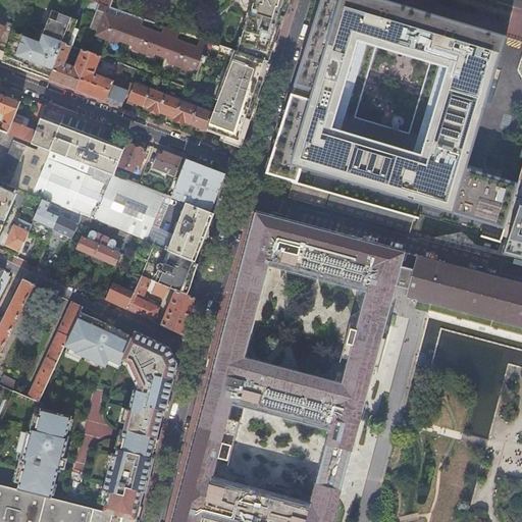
[(239,47),(238,52),(269,63),(271,56),(274,48),(280,29),(281,25),(277,24),(280,16),(280,13),(281,11),(285,12),(289,0),(257,0),(257,1),(257,2),(254,4),(250,16),(249,16),(247,22),(244,32),(242,38),(239,47)]
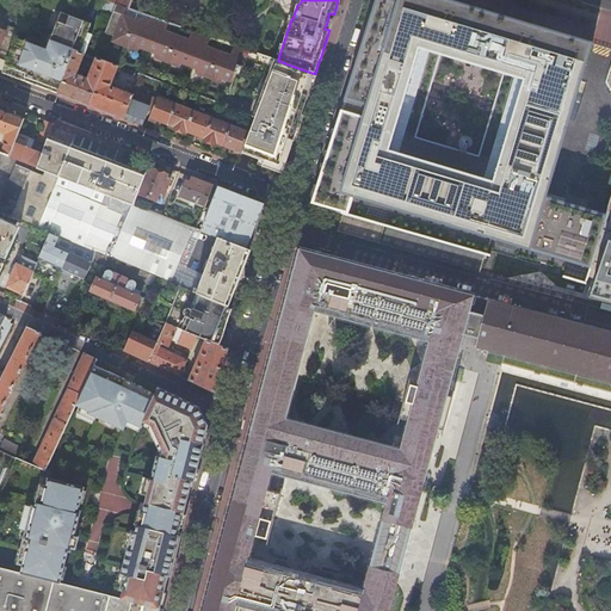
[(609,215),(547,197),(593,43),(497,14),(448,0),(399,0),(399,2),(390,0),(376,0),(312,205),(339,214),(349,216),(353,198),(591,269),(603,232),(609,215)]
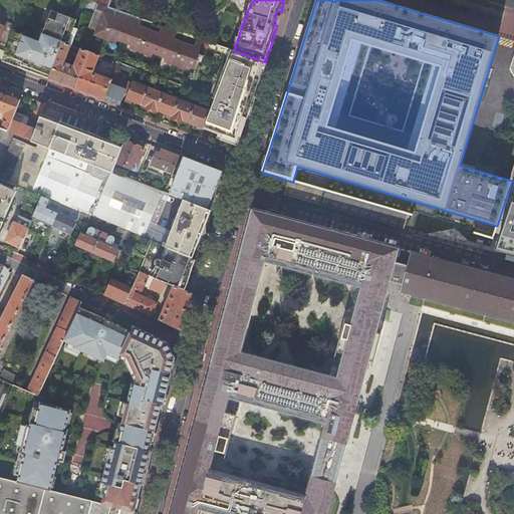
[(98,4),(89,1),(86,9),(95,12),(98,4)]
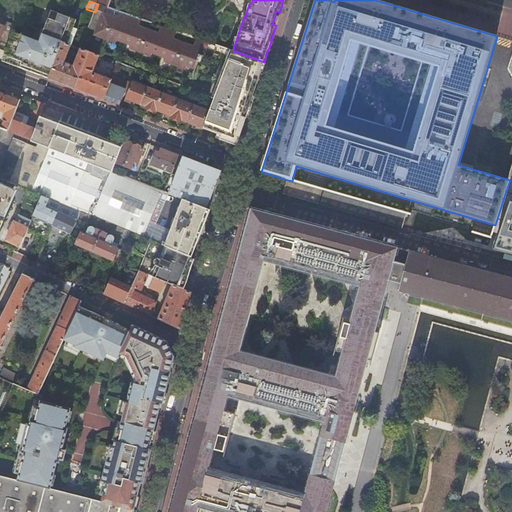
[(176,32),(160,26),(158,34),(138,27),(141,19),(125,14),(123,20),(103,13),(106,7),(98,4),(95,12),(89,27),(96,30),(94,33),(116,41),(117,38),(131,43),(129,46),(151,55),(152,51),(166,56),(164,60),(186,68),(187,65),(194,67),(202,48),(223,56),(208,97),(214,99),(209,111),(203,128),(212,131),(221,135),(221,136),(238,143),(244,125),(255,89),(264,62),(233,51),(196,39),(193,47),(173,40),(176,32)]
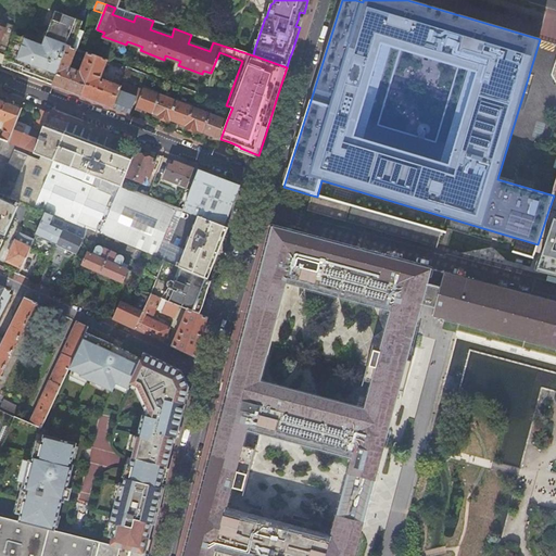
[(40,80),(53,86),(62,63),(68,46),(76,49),(83,32),(79,29),(83,21),(61,13),(58,22),(52,20),(48,30),(43,41),(42,45),(14,34),(9,49),(2,66),(14,71),(40,80)]
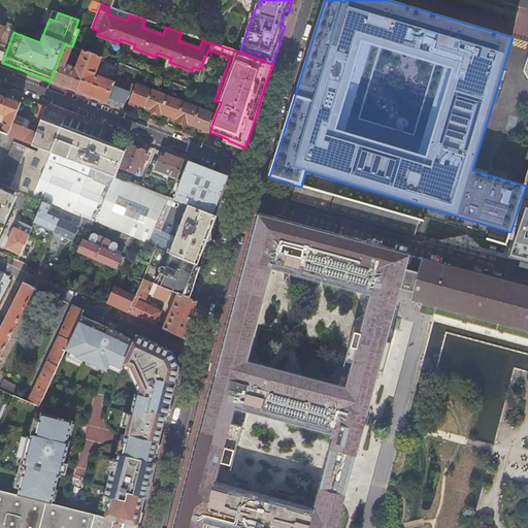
[(0,42),(8,46),(13,32),(17,25),(0,19),(0,42)]
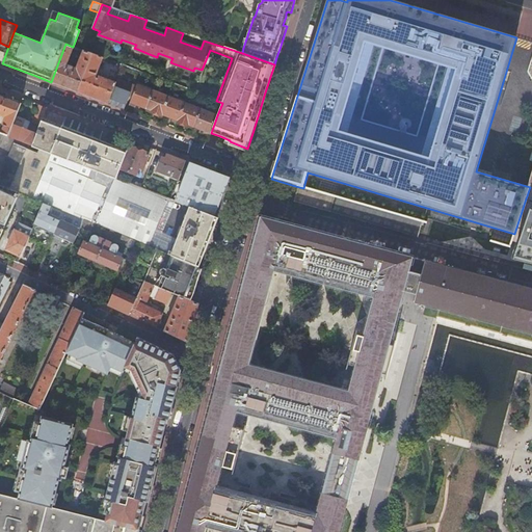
[(65,44),(59,60),(51,82),(57,84),(78,92),(92,54),(83,51),(73,47),(65,44)]
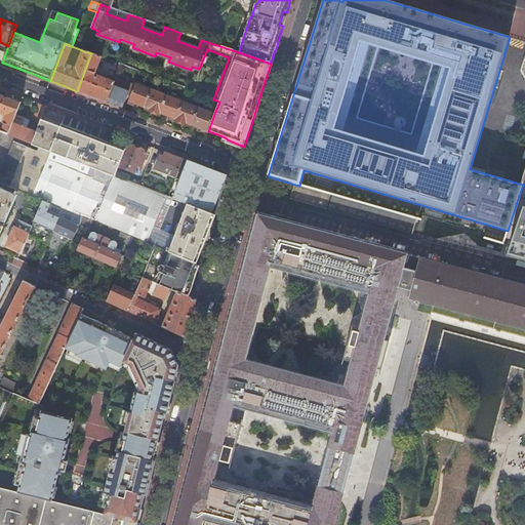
[(113,85),(115,81),(97,75),(96,77),(94,76),(102,57),(94,54),(91,53),(77,91),(92,96),(107,103),(113,85)]
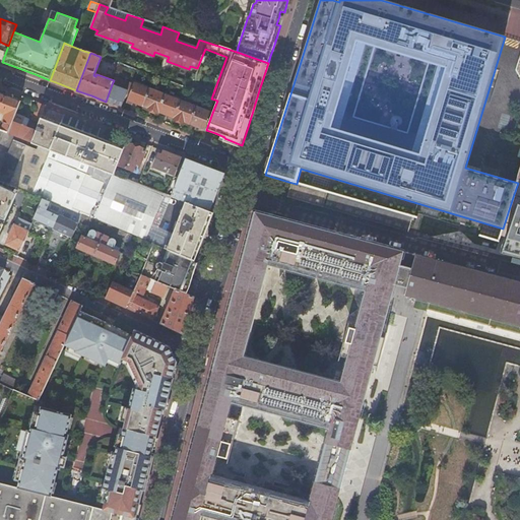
[(133,85),(114,78),(114,80),(112,84),(128,90),(130,91),(133,85)]
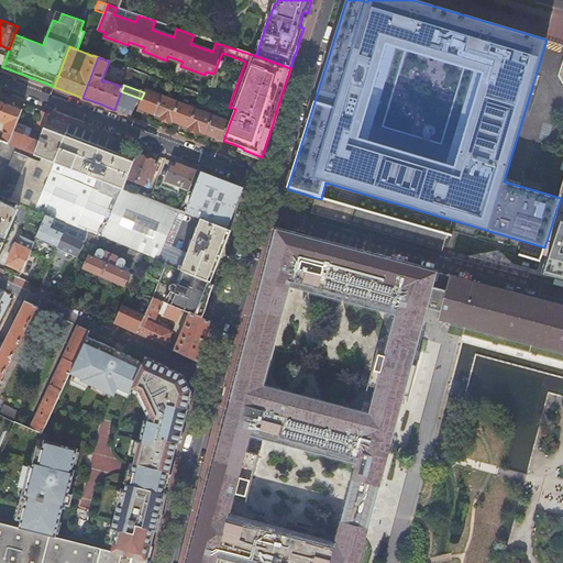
[(155,114),(162,97),(145,90),(144,92),(141,99),(138,108),(142,110),(155,114)]
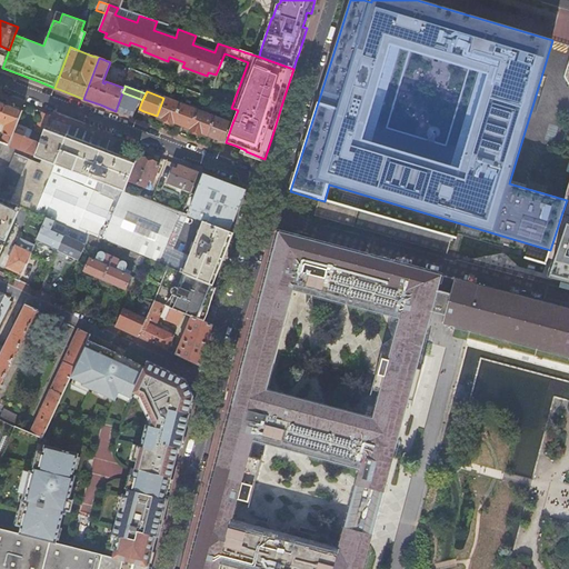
[(140,99),(122,92),(116,111),(129,116),(133,118),(140,99)]
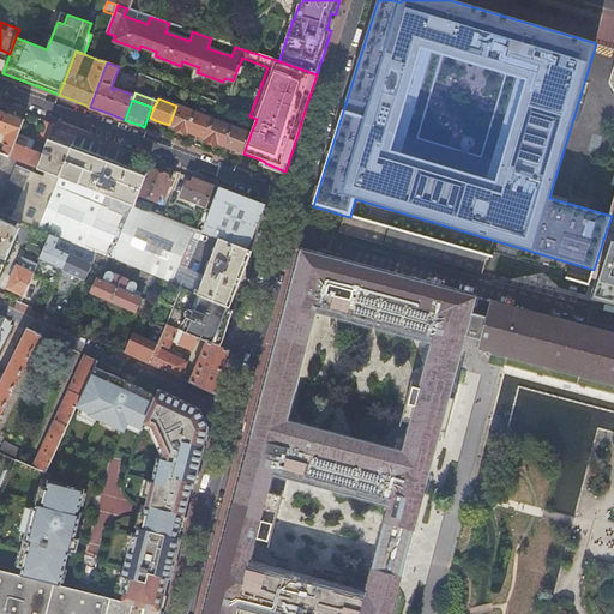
[(186,133),(194,112),(176,106),(169,125),(175,127),(174,130),(179,131),(186,133)]
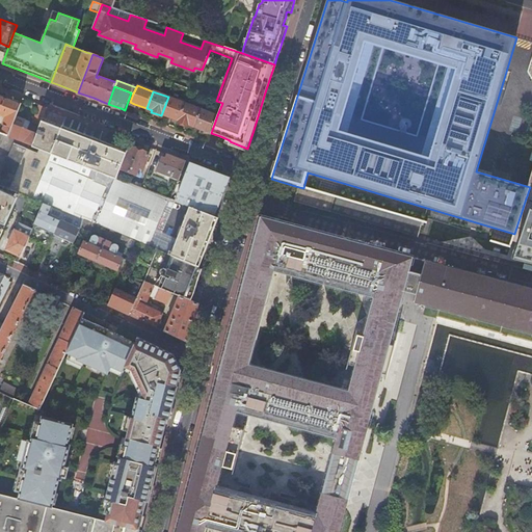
[(0,95),(0,114),(6,116),(3,125),(10,128),(16,116),(21,104),(6,98),(0,95)]
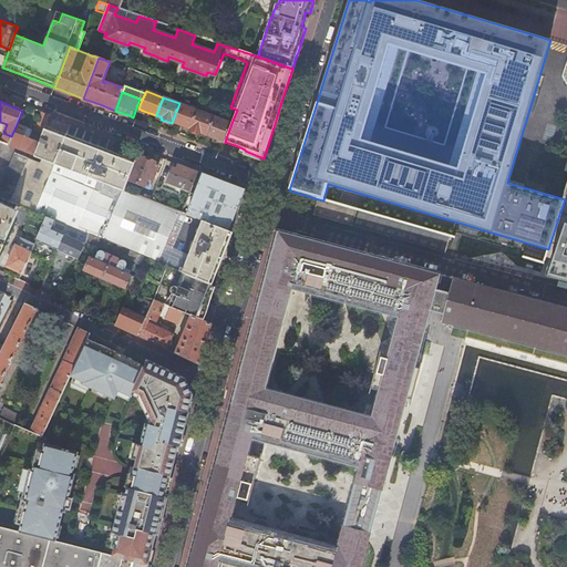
[(189,129),(196,110),(179,103),(172,123),(173,124),(174,122),(181,125),(189,129)]
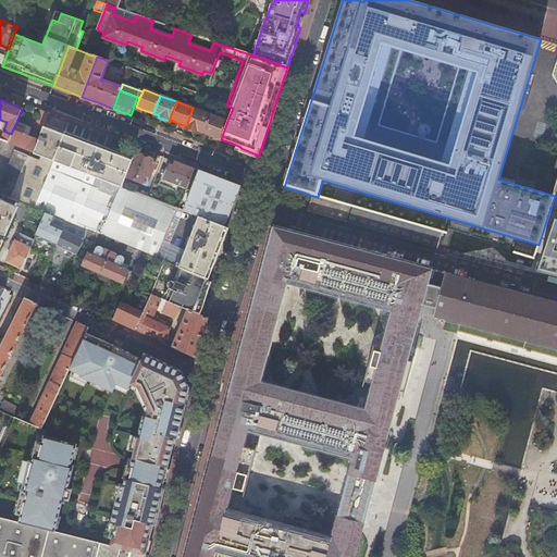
[(202,133),(209,114),(193,108),(186,126),(187,126),(186,127),(194,131),(197,132),(198,131),(202,133)]
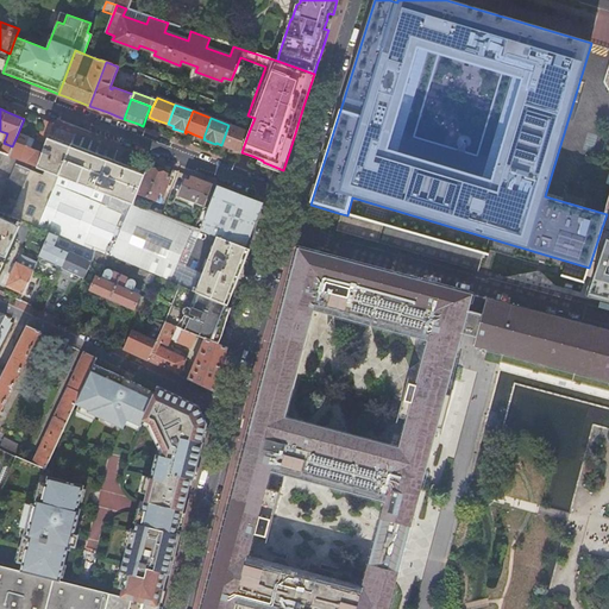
[(38,138),(46,142),(49,136),(54,124),(45,120),(38,138)]
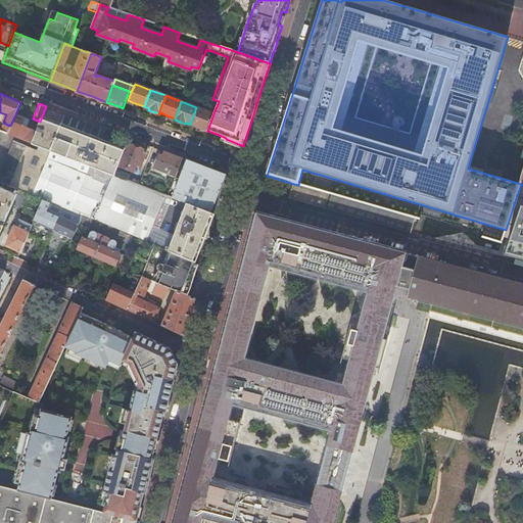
[(214,113),(196,107),(190,125),(202,129),(207,131),(214,113)]
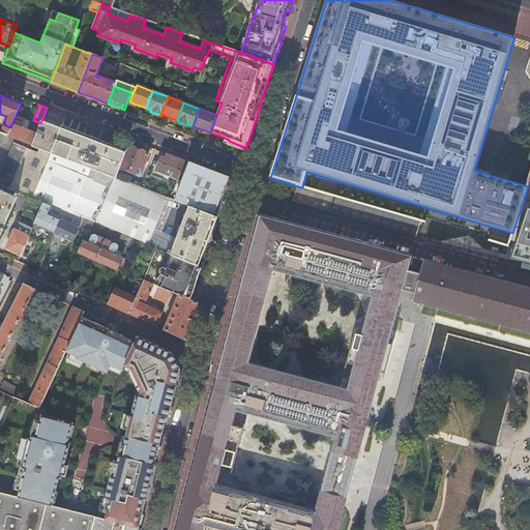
[(25,120),(16,116),(10,127),(8,136),(32,145),(36,134),(22,128),(25,120)]
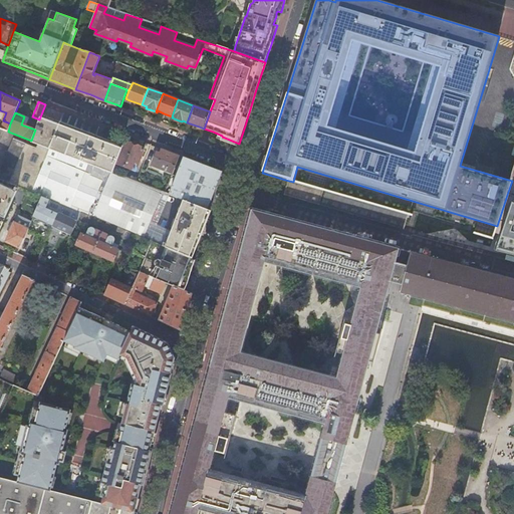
[(112,174),(113,172),(116,164),(123,147),(99,137),(95,136),(98,127),(63,113),(60,121),(49,148),(112,174)]
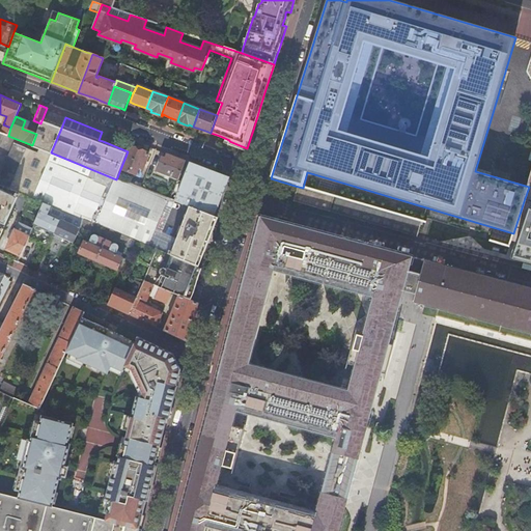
[(2,191),(0,189),(0,223),(4,226),(19,193),(32,198),(48,161),(51,152),(62,126),(46,119),(43,118),(40,123),(36,134),(32,145),(39,148),(37,152),(15,143),(0,176),(0,186),(3,188),(2,191)]
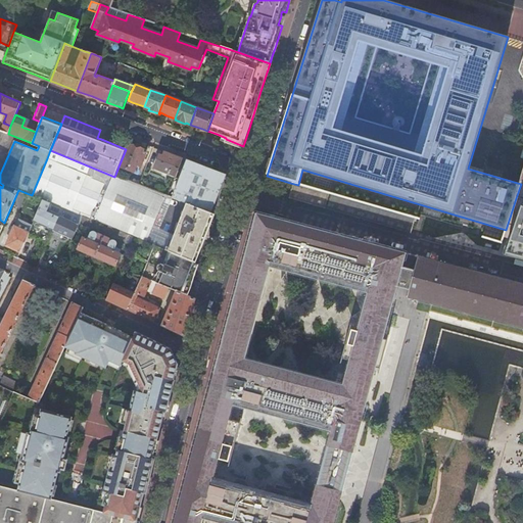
[(10,126),(3,123),(0,130),(8,134),(10,126)]
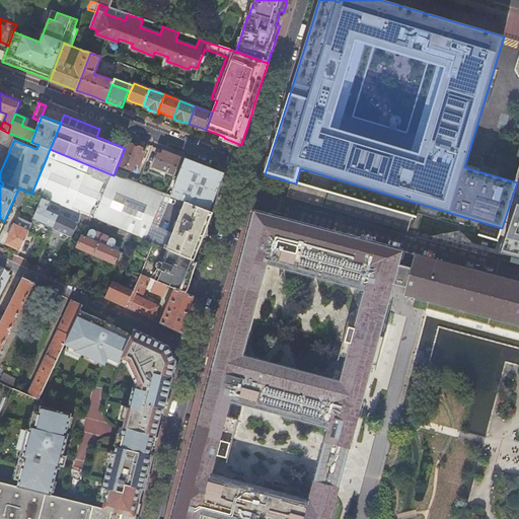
[(127,143),(125,148),(118,165),(137,172),(145,150),(136,147),(127,143)]
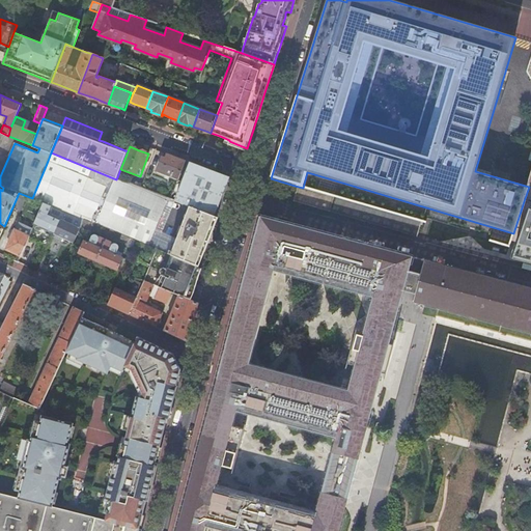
[(167,154),(165,159),(163,158),(162,157),(160,163),(156,172),(177,180),(182,169),(185,161),(167,154)]
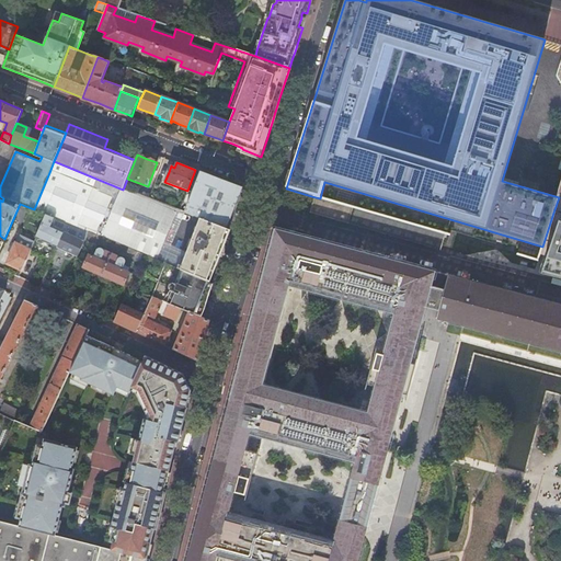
[(149,198),(124,187),(123,190),(118,199),(112,197),(114,194),(53,168),(50,170),(34,209),(44,214),(65,222),(87,231),(98,236),(106,239),(114,242),(142,254),(156,260),(161,247),(176,208),(149,198)]
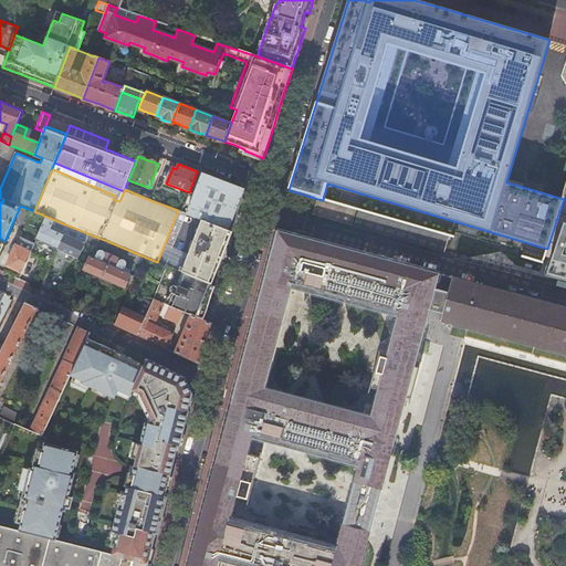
[(192,199),(187,213),(201,220),(229,230),(232,223),(244,189),(202,174),(199,182),(192,199)]
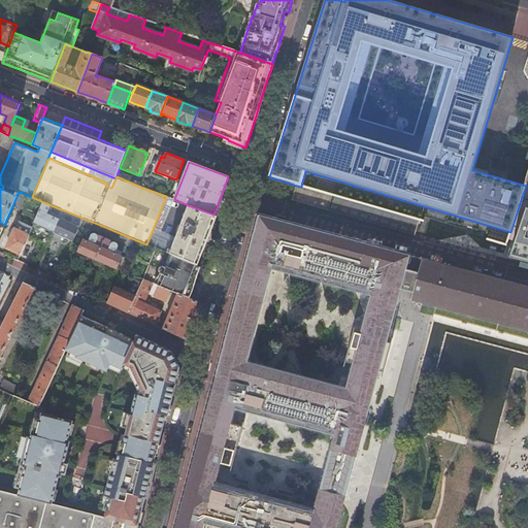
[(183,169),(180,168),(176,179),(174,184),(179,186),(186,170),(183,169)]
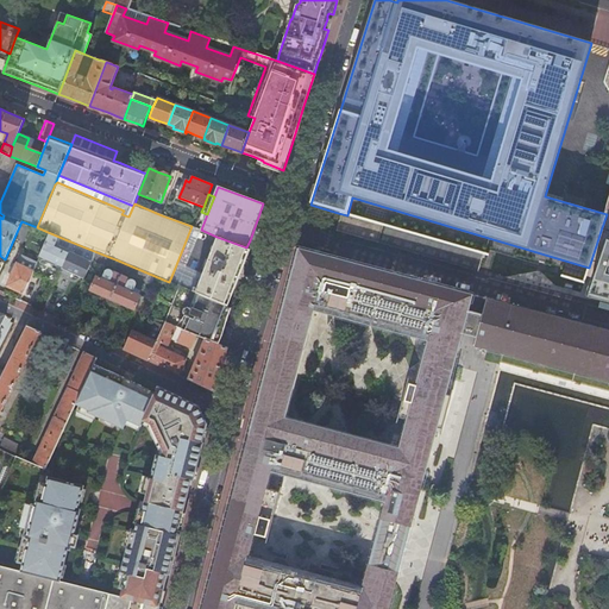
[(347,215),(338,213),(332,233),(479,276),(485,256),(347,215)]
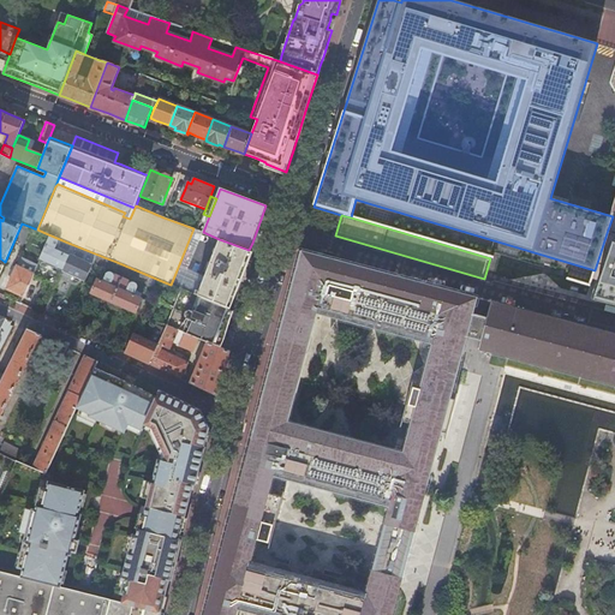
[(197,230),(193,228),(177,270),(186,274),(202,232),(197,230)]
